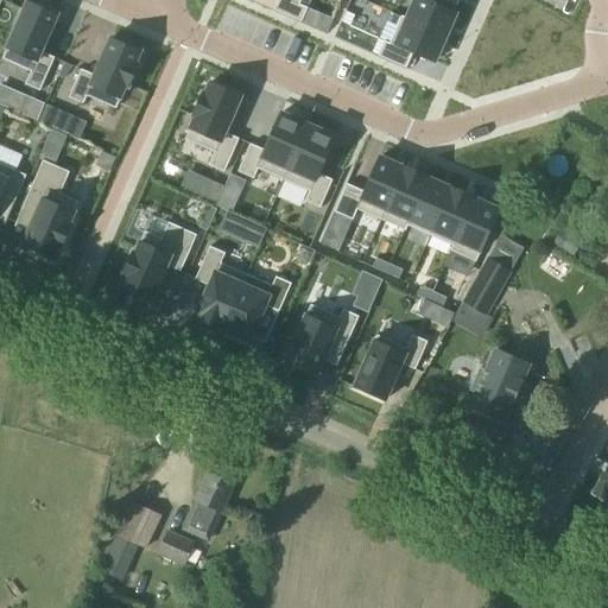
[(283,0),(276,0),(271,12),(298,24),(305,10),(286,1),(283,0)]
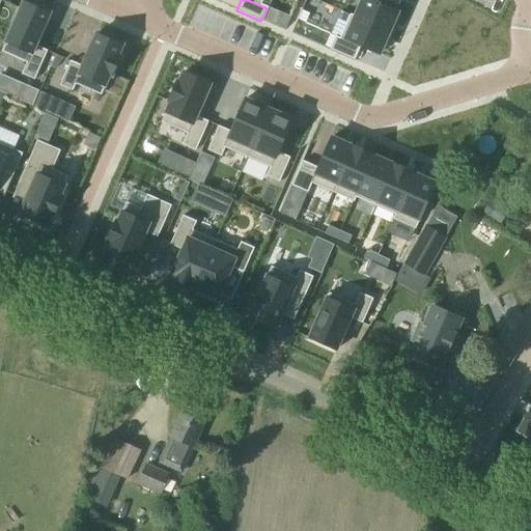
[(350,16),(388,33),(396,14),(366,0),(361,0),(354,17),(350,15),(350,16)]
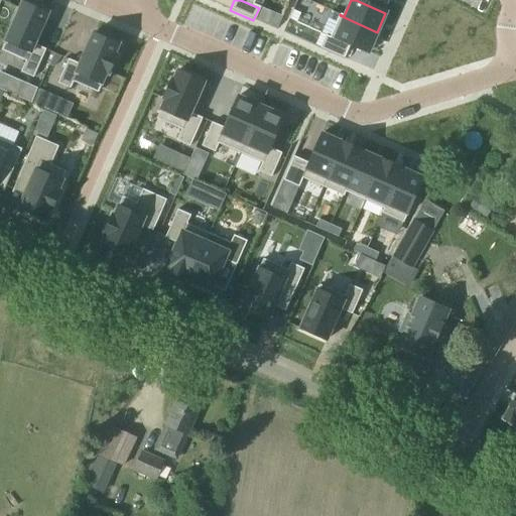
[(356,0),(385,13),(385,12),(382,10),(386,0),(356,0)]
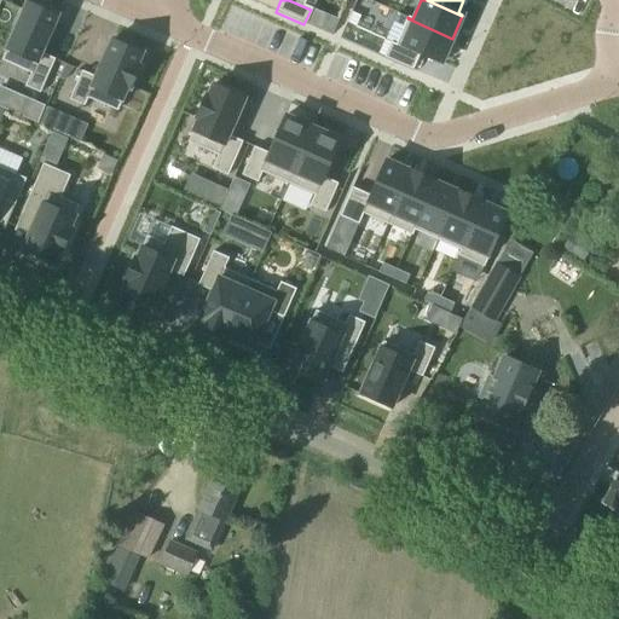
[(27,3),(1,61),(30,74),(24,87),(40,94),(55,59),(41,53),(57,16),(27,3)]
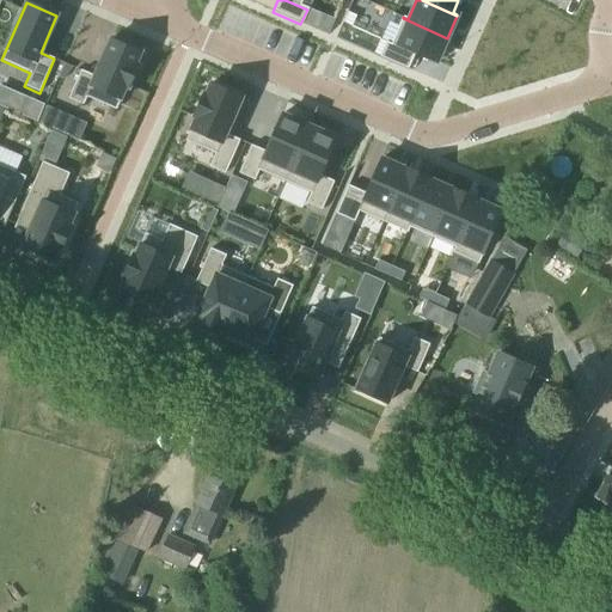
[(350,26),(355,16),(347,12),(342,23),(350,26)]
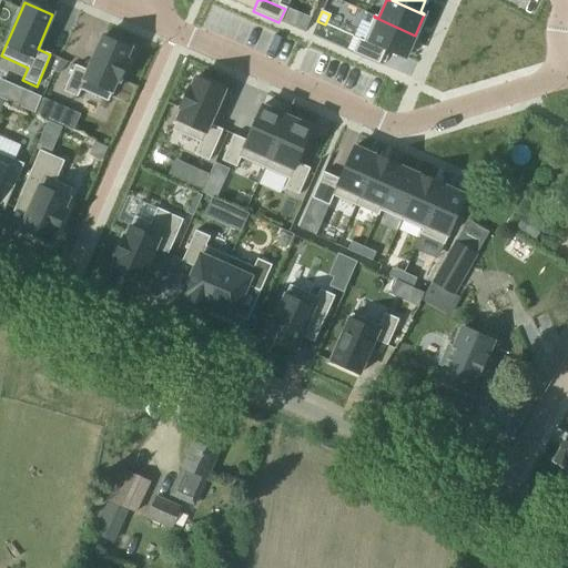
[(305,31),(310,19),(301,14),(295,27),(305,31)]
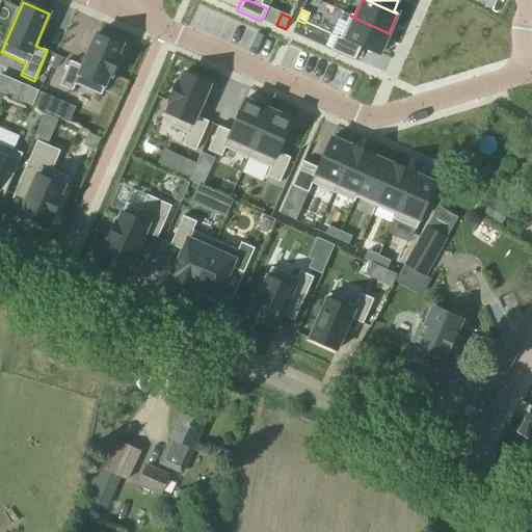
[(389,33),(350,16),(340,40),(335,37),(329,50),(354,60),(360,47),(378,55),(389,33)]
